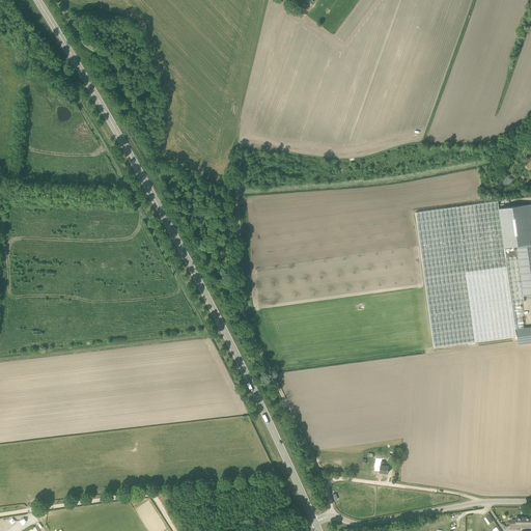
[(512,179),(507,176),(501,184),(504,186),(505,185),(507,186),(512,179)]
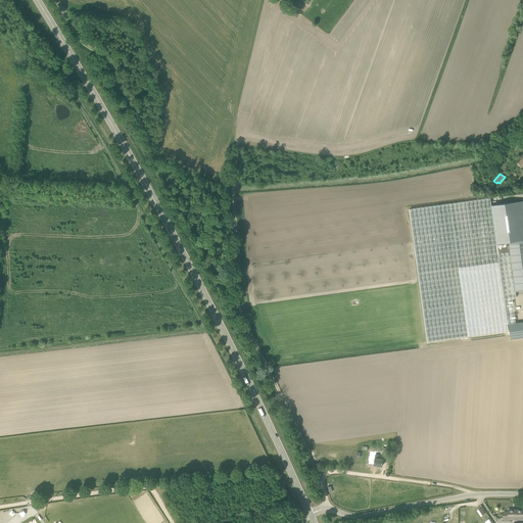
[(427,342),(509,331),(504,299),(516,297),(516,291),(522,290),(522,200),(500,204),(498,197),(409,209),(411,220),(427,342)]
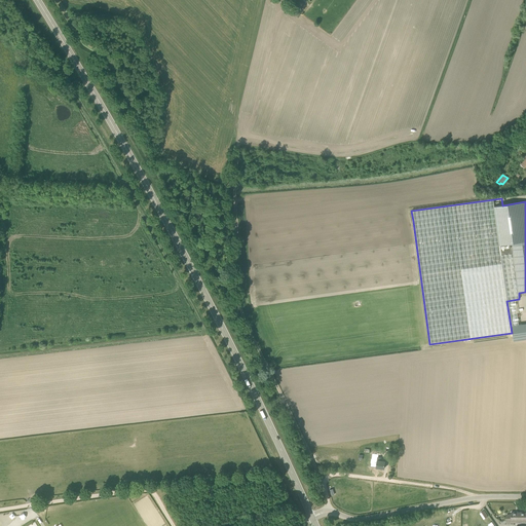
[(525,323),(519,325),(512,326),(514,341),(525,339),(525,323)]
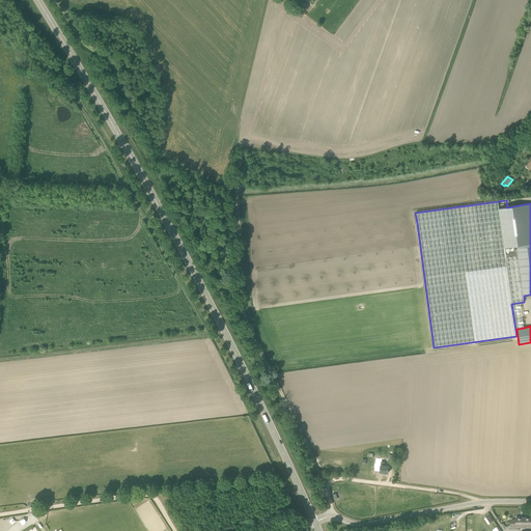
[(382,462),(381,465),(380,472),(388,473),(389,466),(384,466),(385,462),(382,462)]
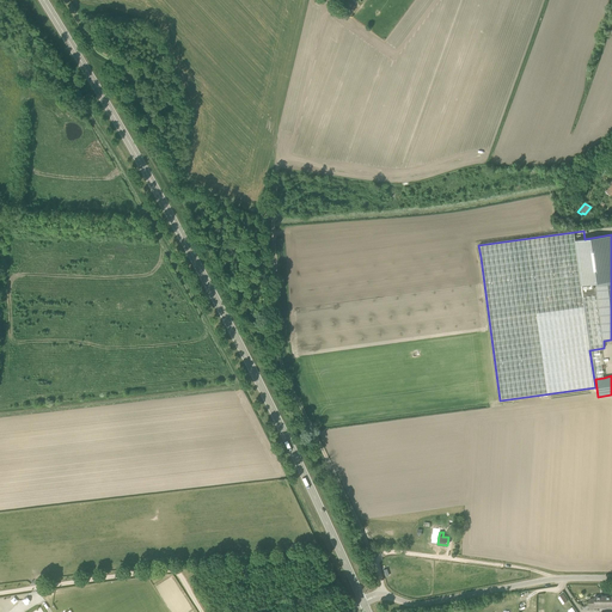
[(597,609),(597,605),(611,605),(611,597),(594,597),(594,599),(589,599),(589,609),(597,609)]
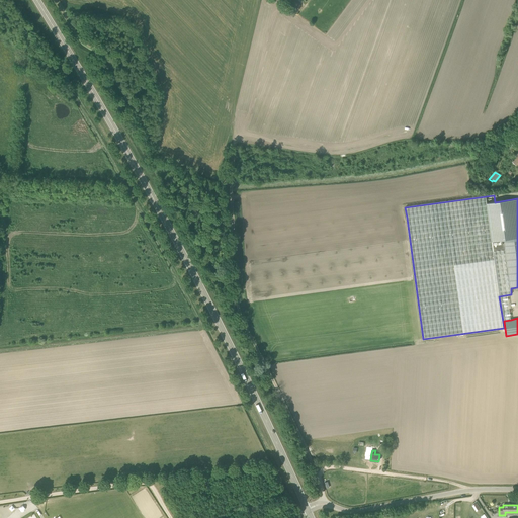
[(39,517),(34,509),(19,517),(39,517)]
